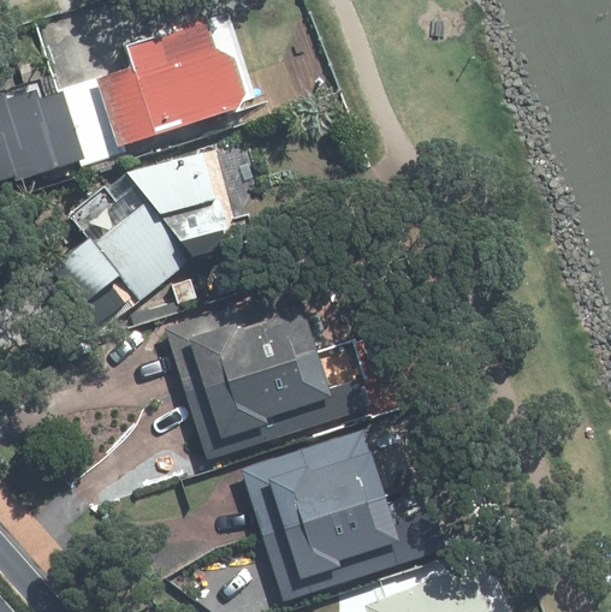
[(203,13),(149,31),(159,59),(61,91),(83,158),(84,164),(128,149),(126,143),(236,108),(244,93),(233,58),(215,49),(203,13)]
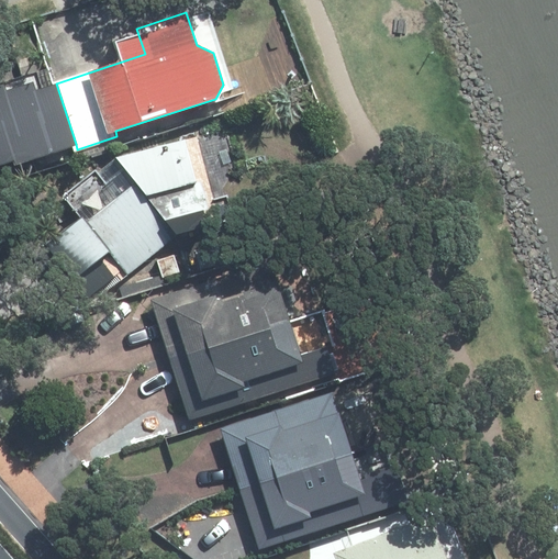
[(0,165),(10,161),(11,165),(76,144),(56,84),(32,90),(30,82),(2,91),(0,85),(0,165)]
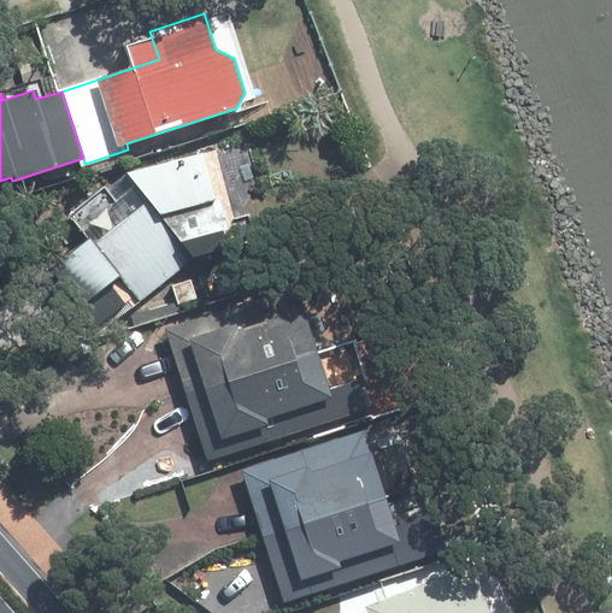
[(104,190),(124,218),(90,245),(86,240),(63,259),(94,298),(105,288),(127,312),(193,257),(240,245),(217,149),(127,171),(104,190)]
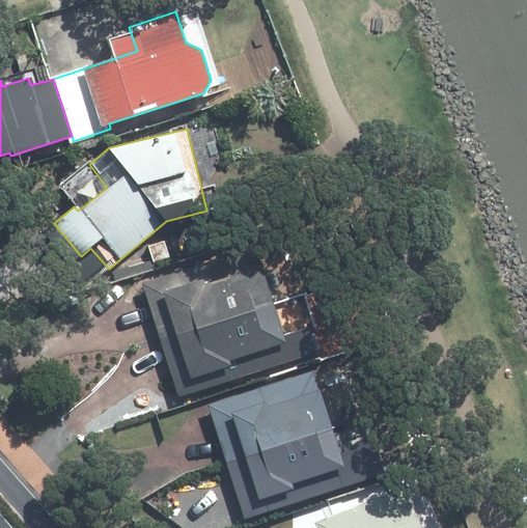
[(165,239),(149,244),(154,259),(171,254),(165,239)]
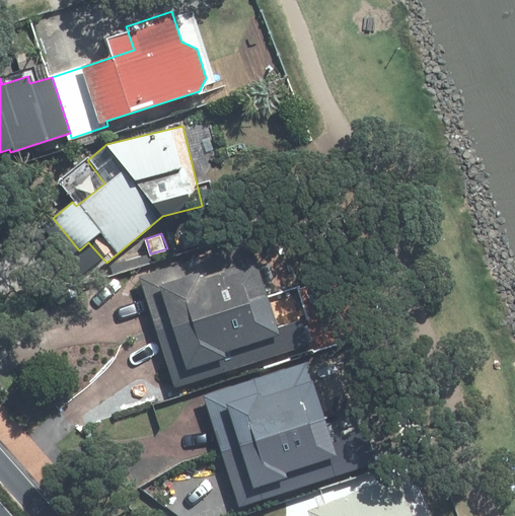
[(140,276),(174,385),(309,344),(301,319),(275,327),(254,266),(260,264),(252,240),(140,276)]
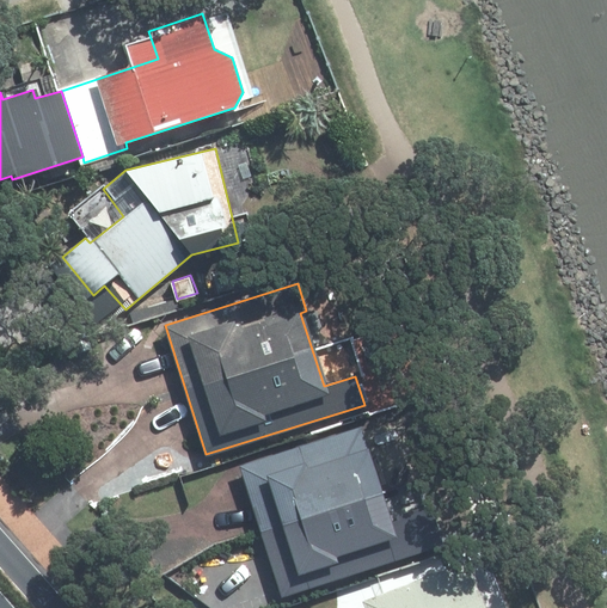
[(240,466),(282,596),(404,557),(362,427),(240,466)]
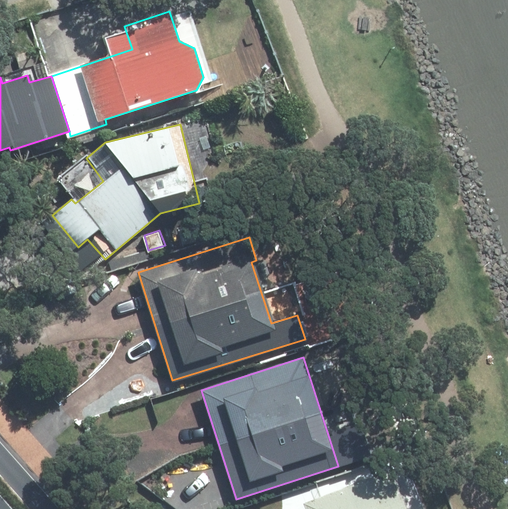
[(311,508),(415,508),(396,461),(306,498),(311,508)]
